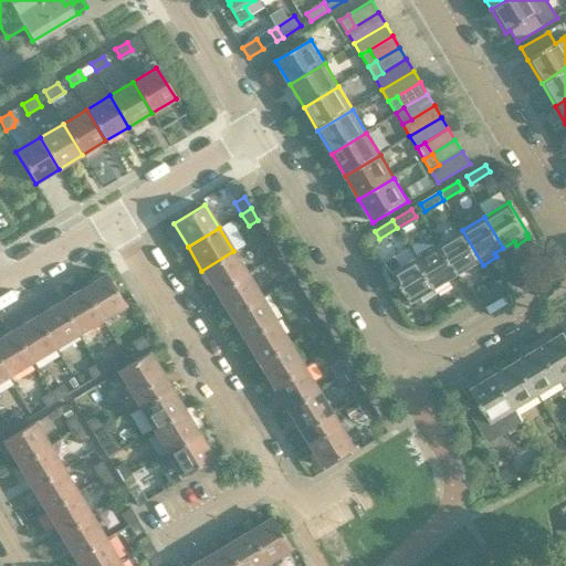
[(469,273),(483,265),(462,230),(439,244),(458,275),(467,270),(469,273)]
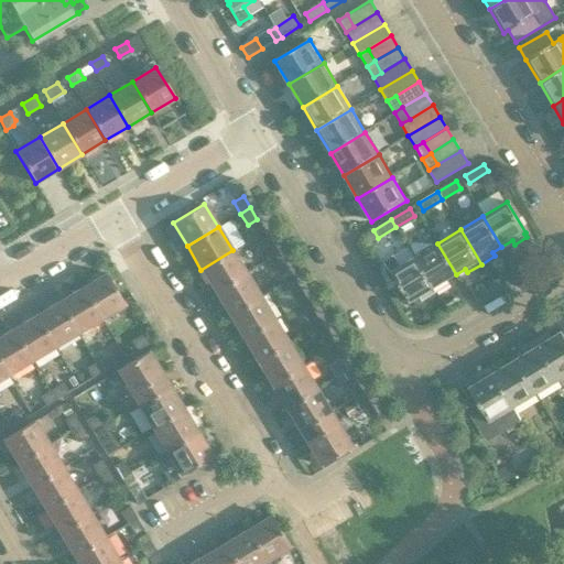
[(262,248),(269,260),(278,255),(271,242),(262,248)]
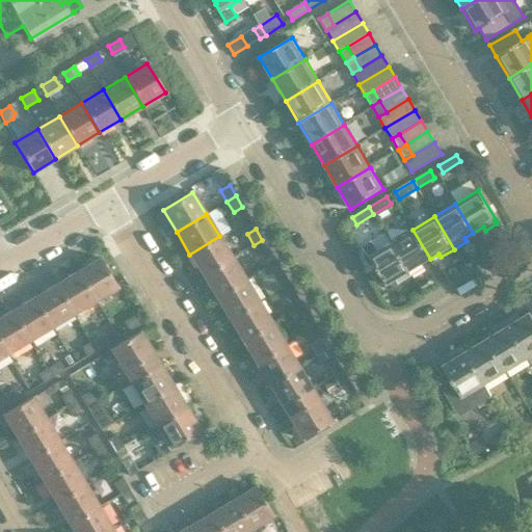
[(422,264),(430,259),(413,230),(391,243),(410,275),(424,268),(422,264)]
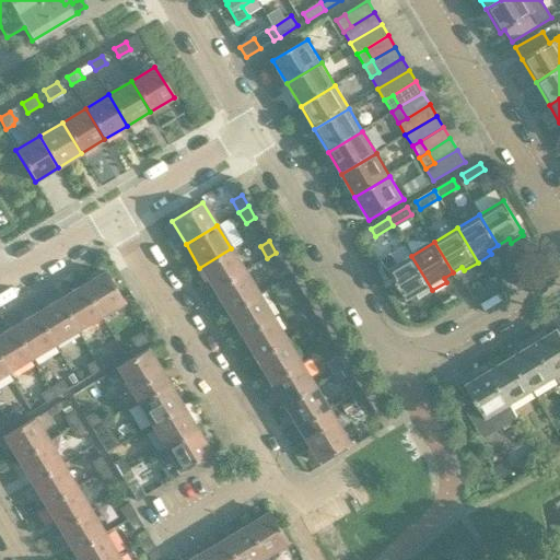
[(231,248),(199,268),(213,290),(244,271),(231,248)]
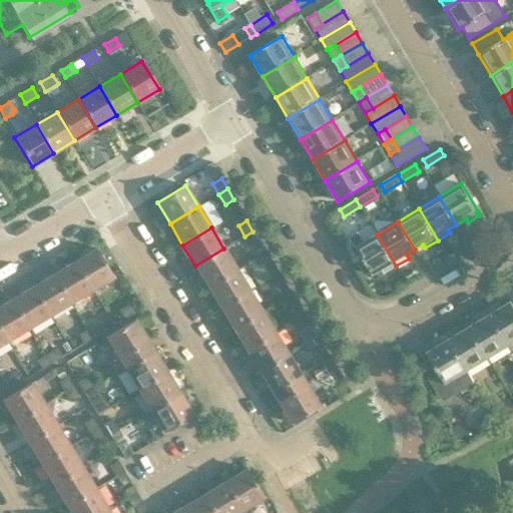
[(252,231),(244,236),(250,246),(260,241),(252,231)]
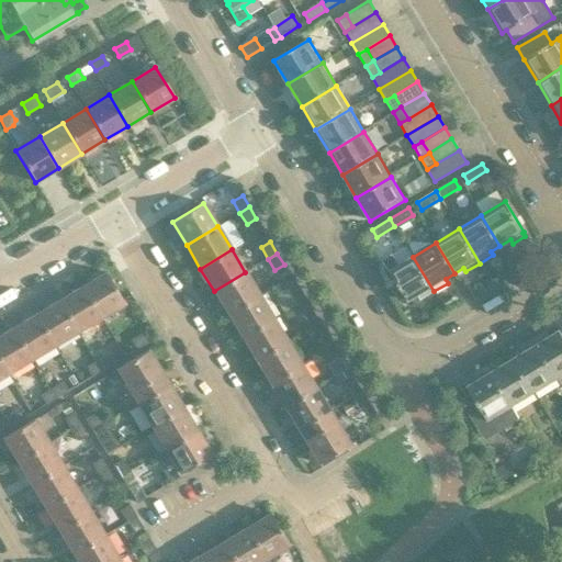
[(434,291),(413,257),(400,265),(393,255),(382,261),(393,280),(395,279),(408,302),(418,295),(420,300),(434,291)]
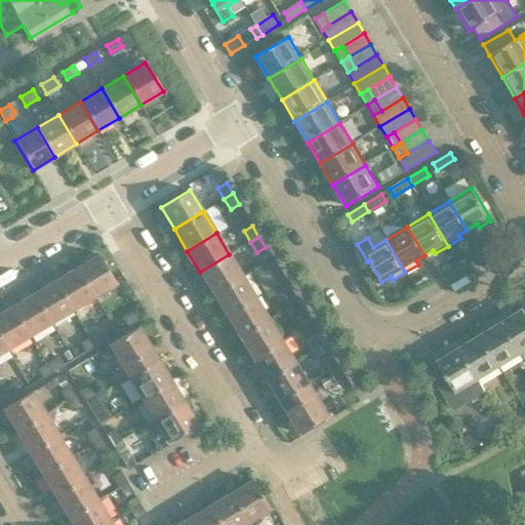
[(76,268),(93,296),(115,283),(97,254),(76,268)]
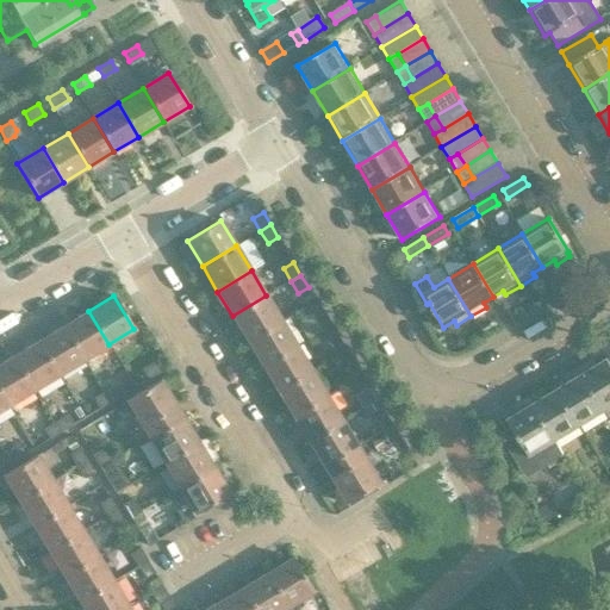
[(248,341),(281,321),(266,296),(232,316),(248,341)]
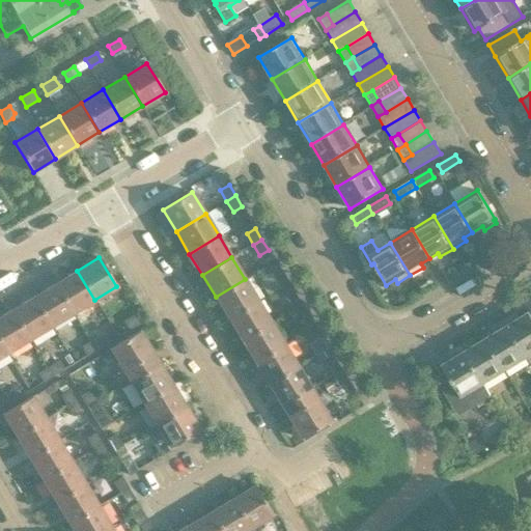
[(77,271),(55,284),(73,313),(94,300),(77,271)]
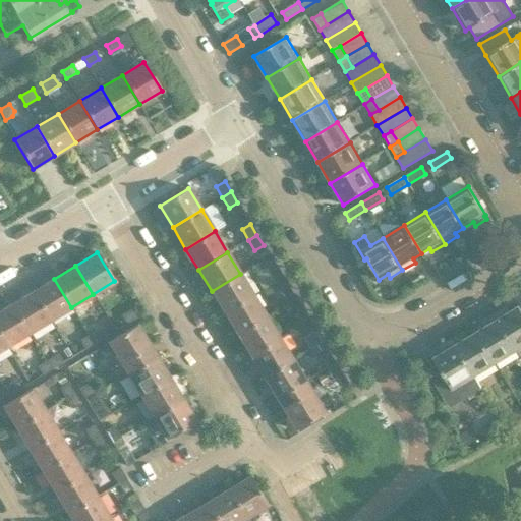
[(268,272),(274,283),(283,277),(277,267),(268,272)]
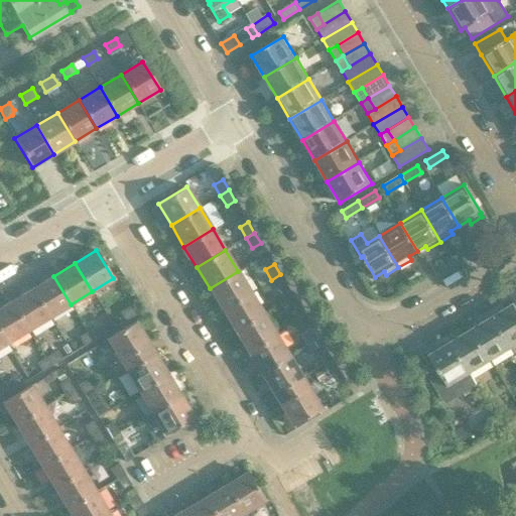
[(222,309),(251,292),(238,271),(210,288),(222,309)]
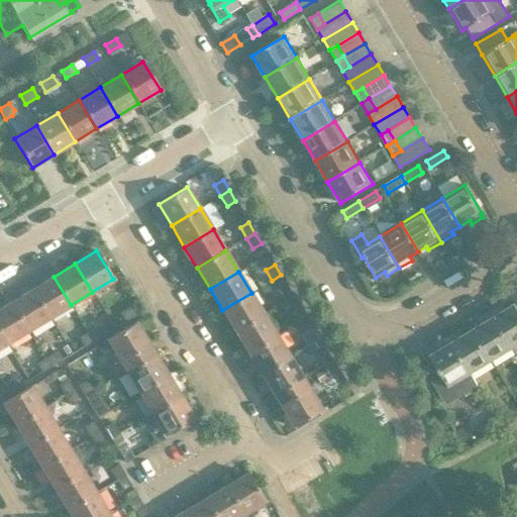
[(281,275),(272,281),(278,291),(287,286),(281,275)]
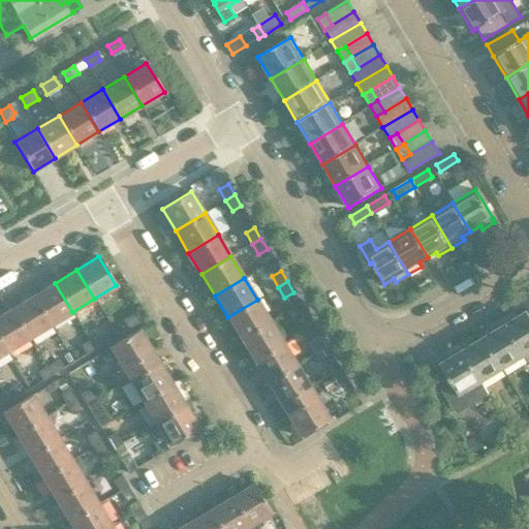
[(33,296),(51,325),(72,312),(55,283),(33,296)]
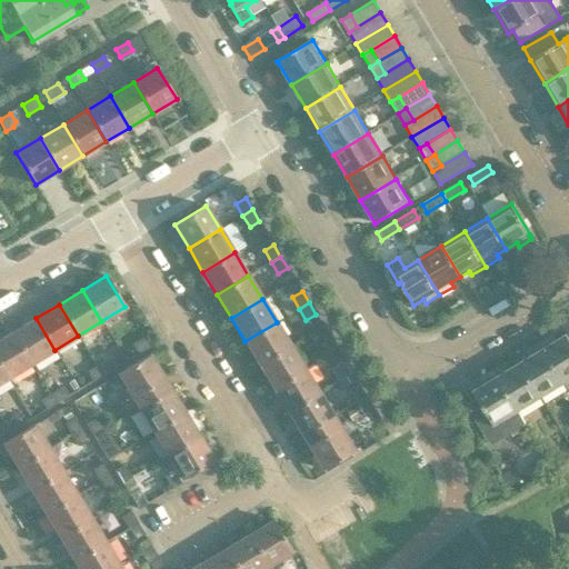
[(12,332),(31,363),(55,350),(36,318),(12,332)]
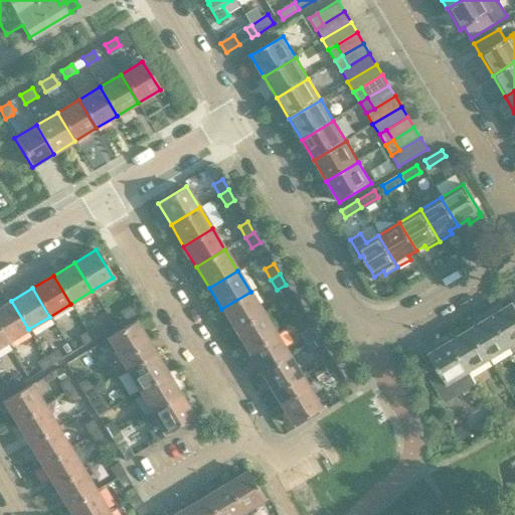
[(234,330),(263,313),(250,292),(221,309),(234,330)]
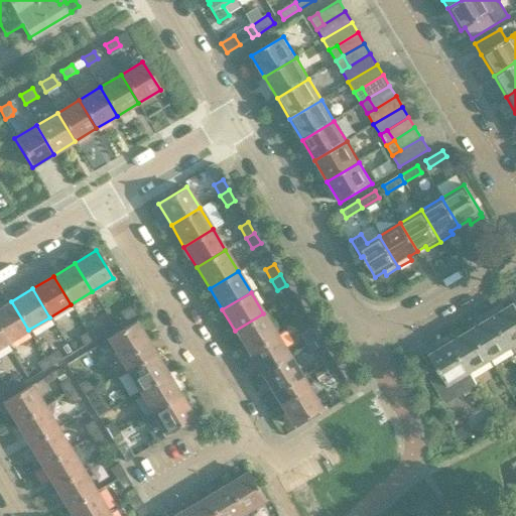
[(0,307),(0,331),(7,343),(28,330),(11,301),(0,307)]
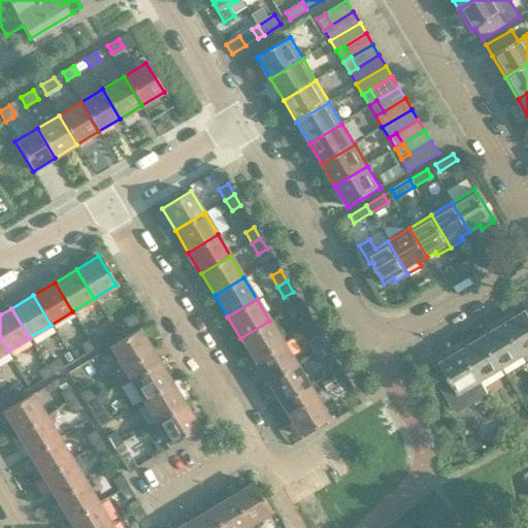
[(500,318),(523,356),(527,353),(527,315),(525,310),(513,318),(509,312),(500,318)]
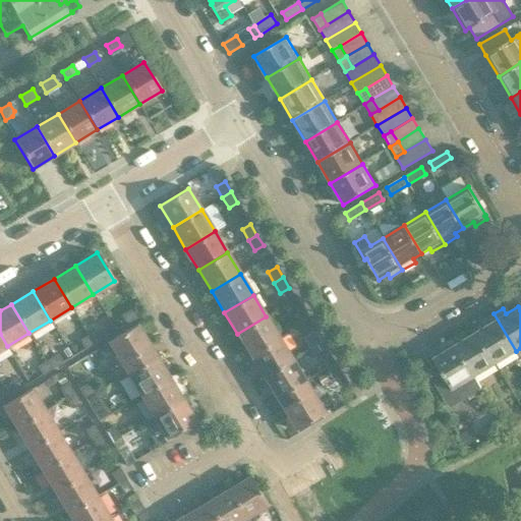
[(121,315),(126,324),(136,317),(131,309),(121,315)]
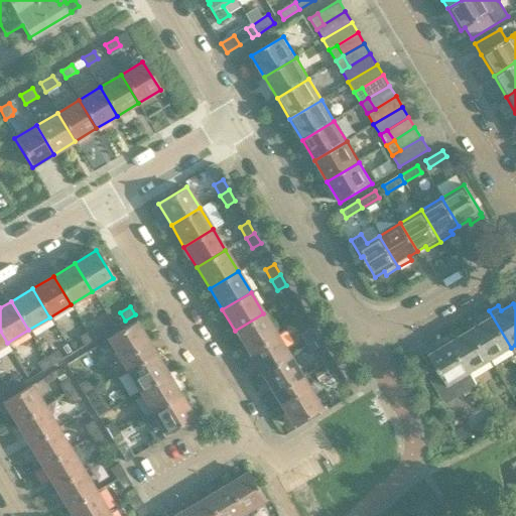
[(291,311),(297,323),(305,317),(299,306),(291,311)]
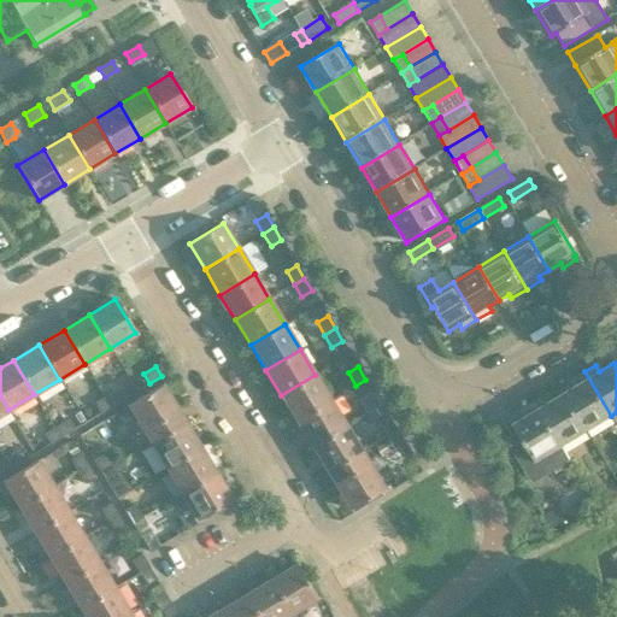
[(587,432),(611,416),(585,371),(574,378),(577,385),(563,393),(587,432)]
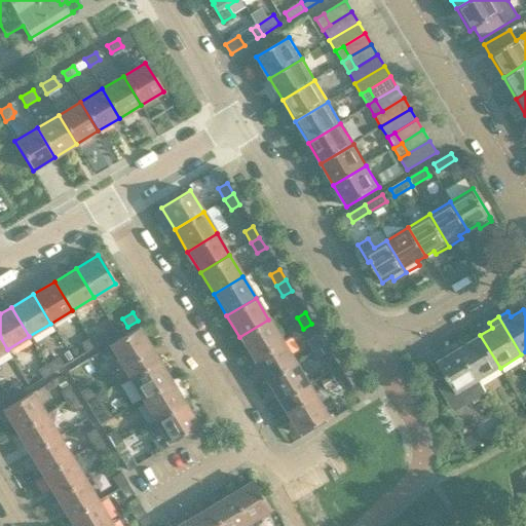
[(239,337),(253,359),(282,341),(268,320),(239,337)]
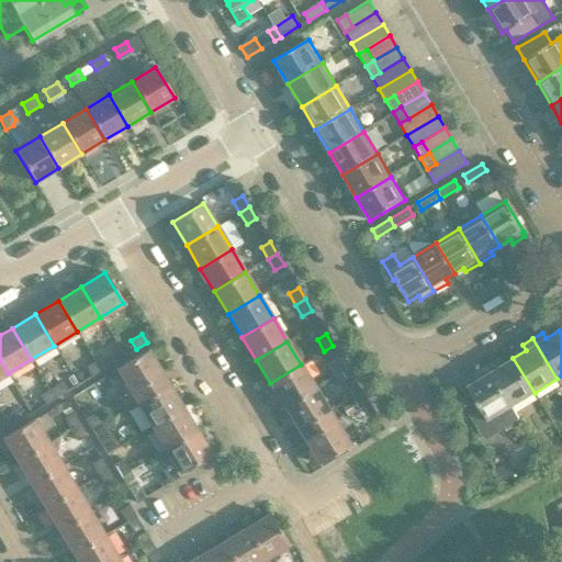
[(340,357),(333,346),(324,351),(330,362),(340,357)]
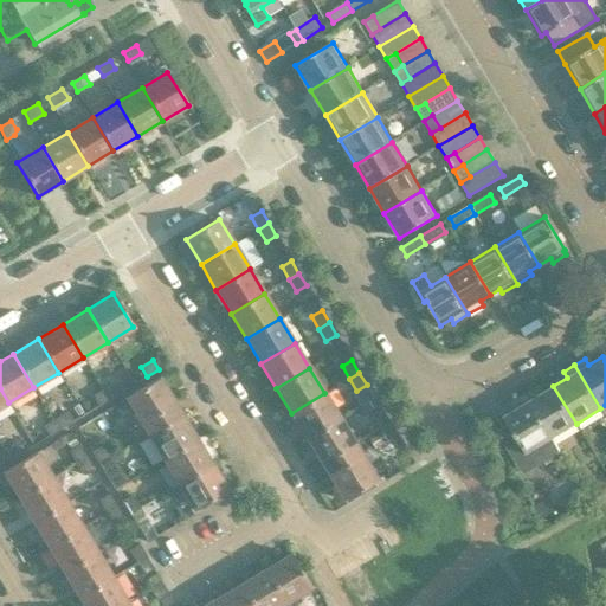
[(126,398),(148,434),(181,414),(160,378),(126,398)]
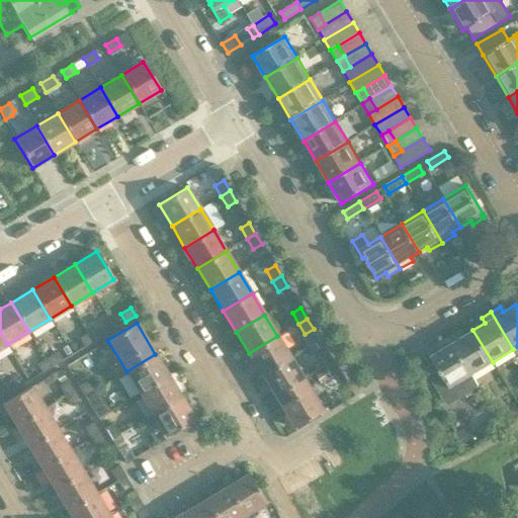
[(100,326),(90,332),(95,341),(105,335),(100,326)]
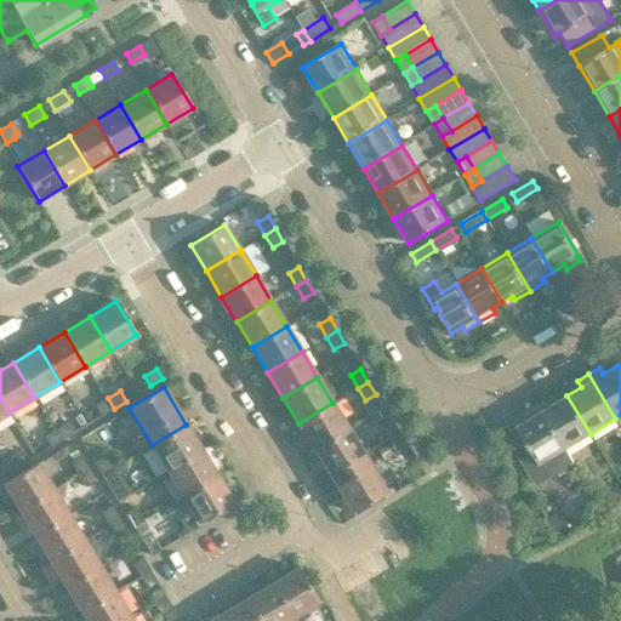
[(565,450),(565,449),(591,434),(567,396),(552,404),(548,398),(537,404),(565,450)]
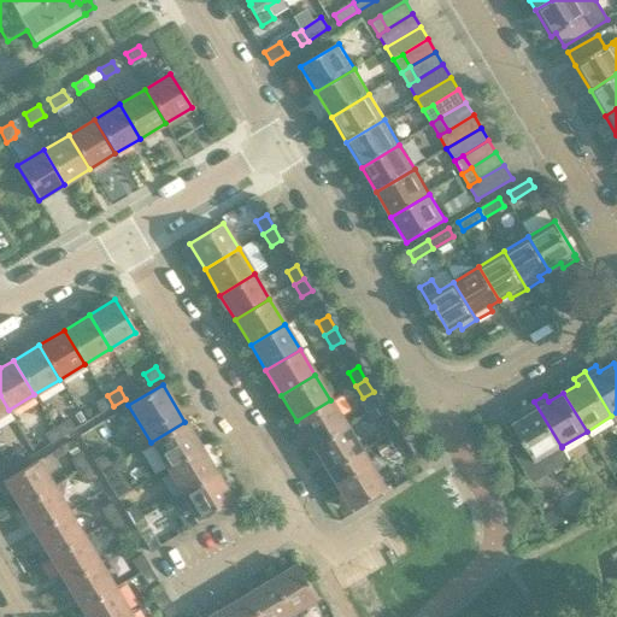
[(113,406),(107,395),(94,404),(101,413),(113,406)]
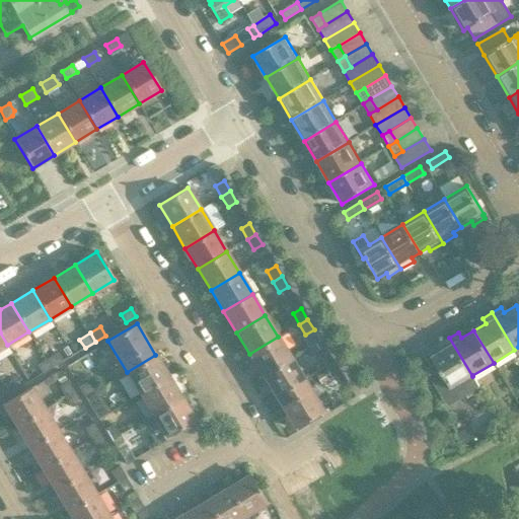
[(263,375),(291,358),(278,337),(249,354),(263,375)]
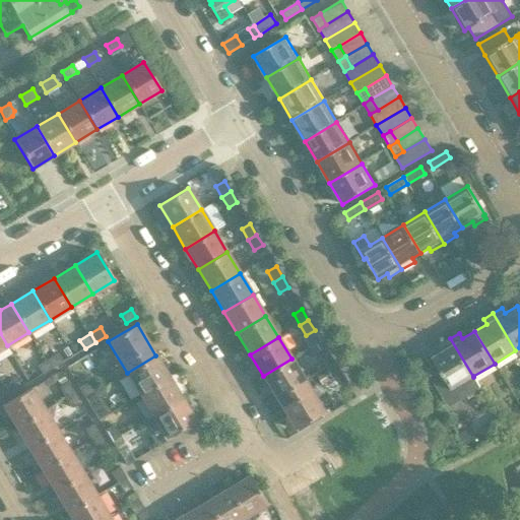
[(480,387),(473,376),(473,377),(450,338),(442,344),(445,349),(432,356),(436,364),(426,370),(448,406),(480,387)]
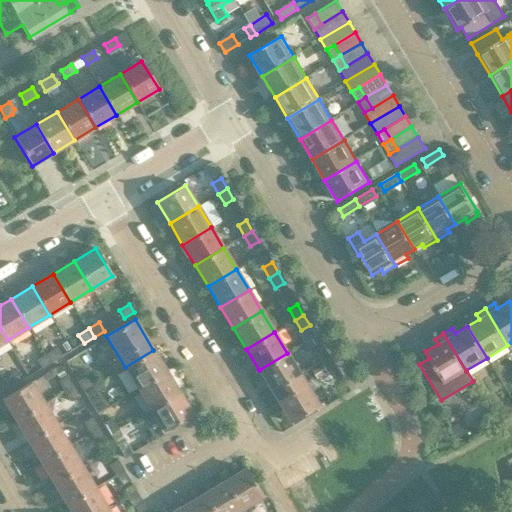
[(314,337),(308,341),(311,346),(317,342),(314,337)]
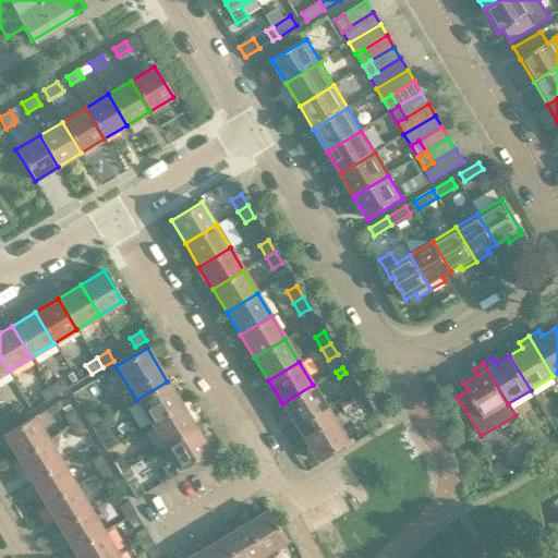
[(342,383),(349,395),(359,388),(351,377),(342,383)]
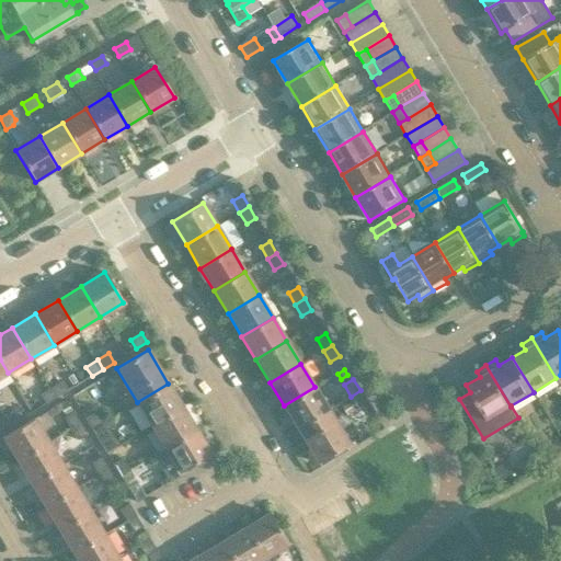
[(63,381),(50,388),(57,398),(68,390),(63,381)]
